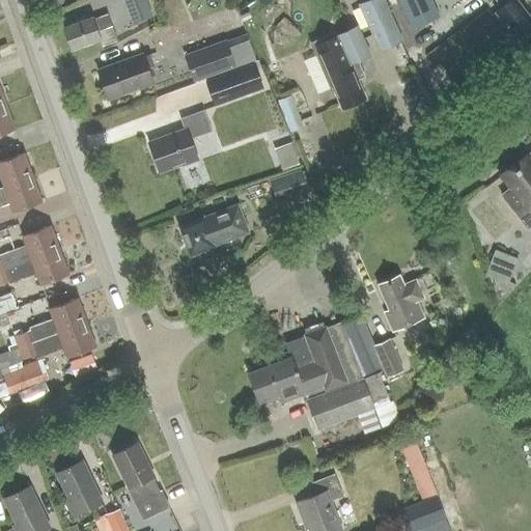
[(400,39),(389,12),(383,0),(364,0),(357,3),(378,50),(400,39)]
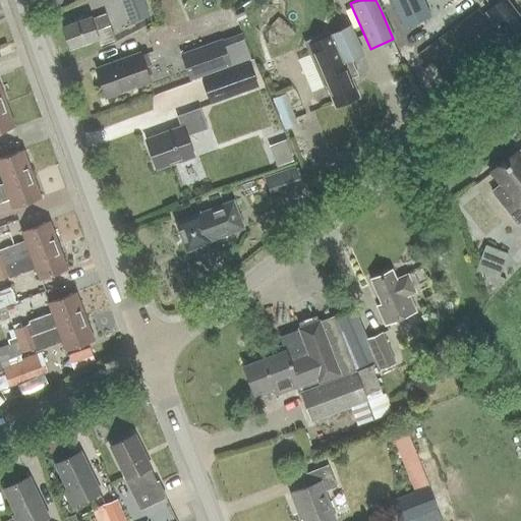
[(389,0),(402,29),(430,16),(422,0),(389,0)]
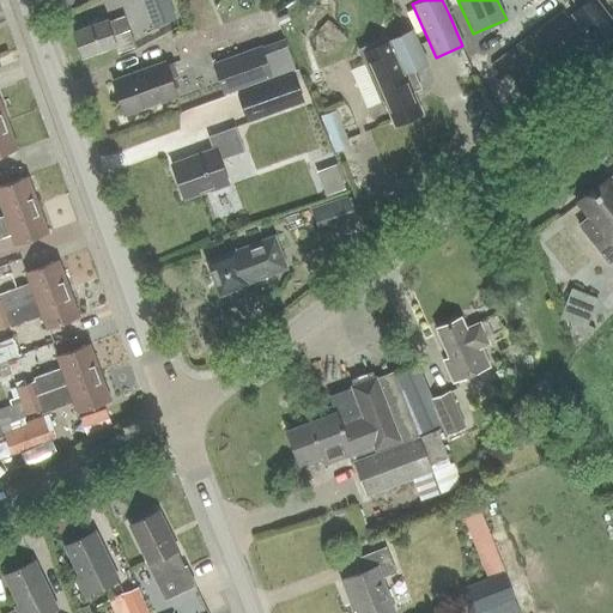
[(571,0),(578,10),(572,14),(595,43),(612,29),(612,22),(595,0),(571,0)]
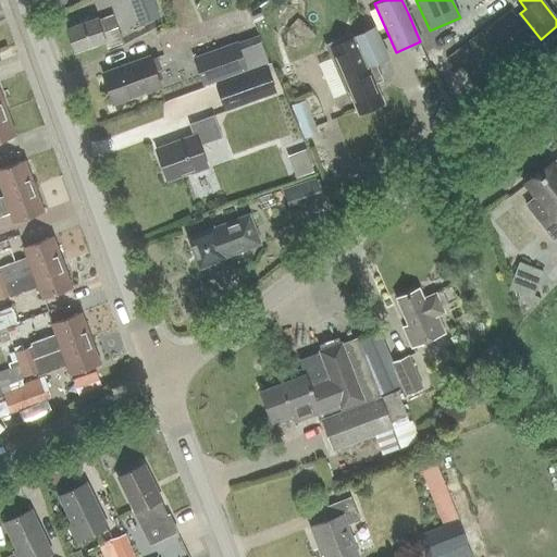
[(115,29),(127,25),(124,16),(116,20),(114,15),(99,21),(98,19),(66,29),(74,52),(102,42),(104,49),(121,44),(115,29)]
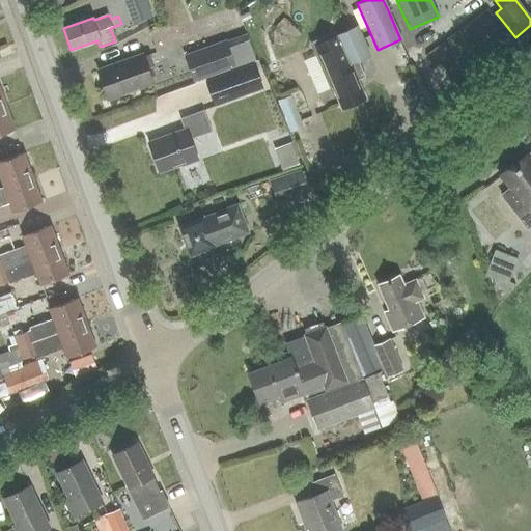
[(369,55),(368,54),(357,27),(334,36),(341,54),(318,65),(327,84),(330,82),(341,109),(365,99),(348,61),(355,58),(356,61),(369,55)]
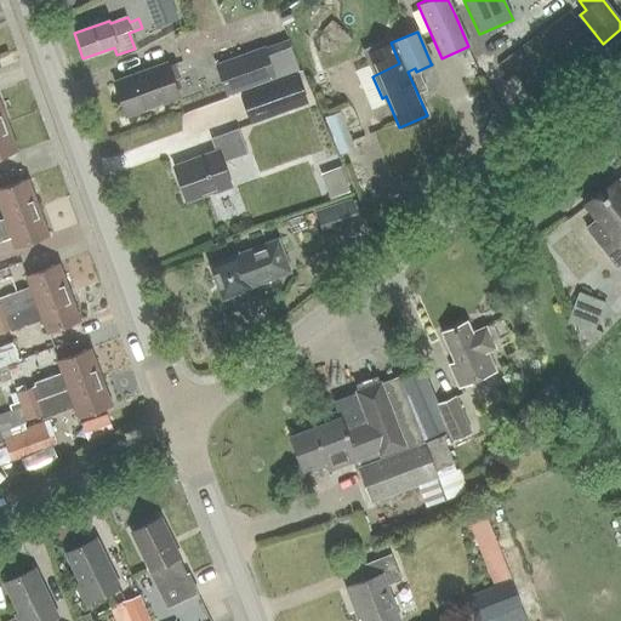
[(289,73),(278,43),(216,64),(227,95),(289,73)]
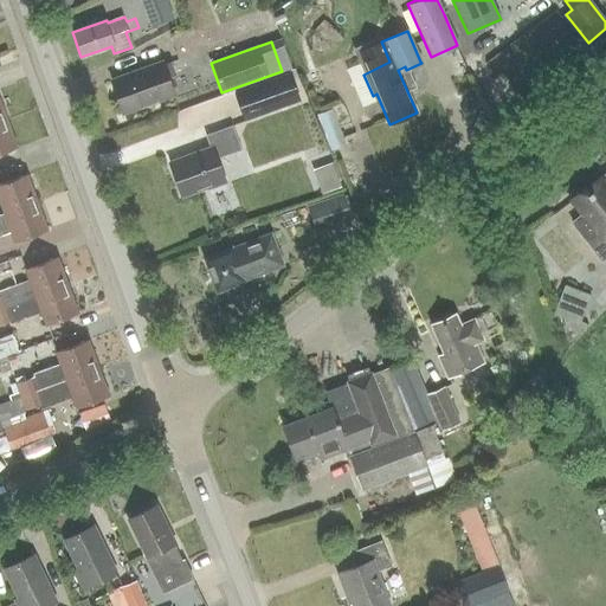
[(162,62),(111,79),(123,114),(174,95),(168,77),(175,75),(171,63),(163,65),(162,62)]
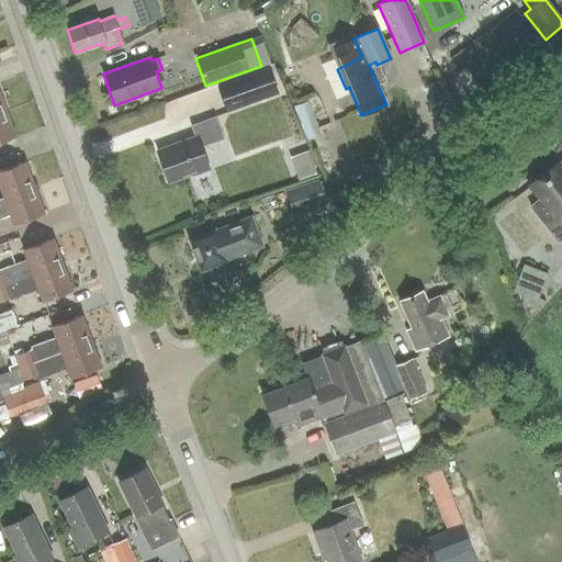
[(278,93),(269,67),(216,86),(225,112),(278,93)]
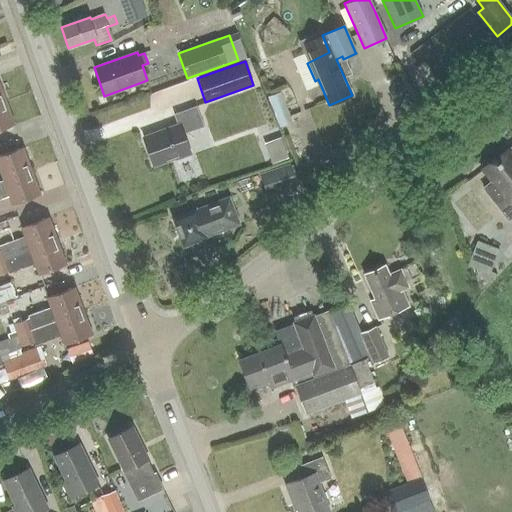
[(292,122),(286,108),(280,92),(266,97),(278,128),(292,122)]
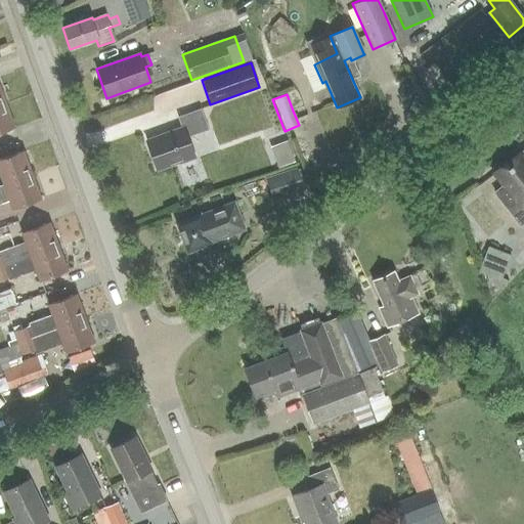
[(0,132),(14,128),(5,103),(0,104),(0,132)]
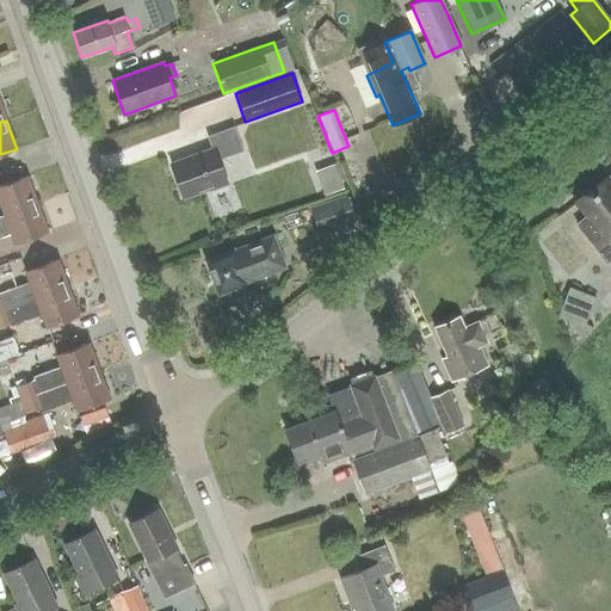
[(316,142),(309,121),(300,123),(307,144),(316,142)]
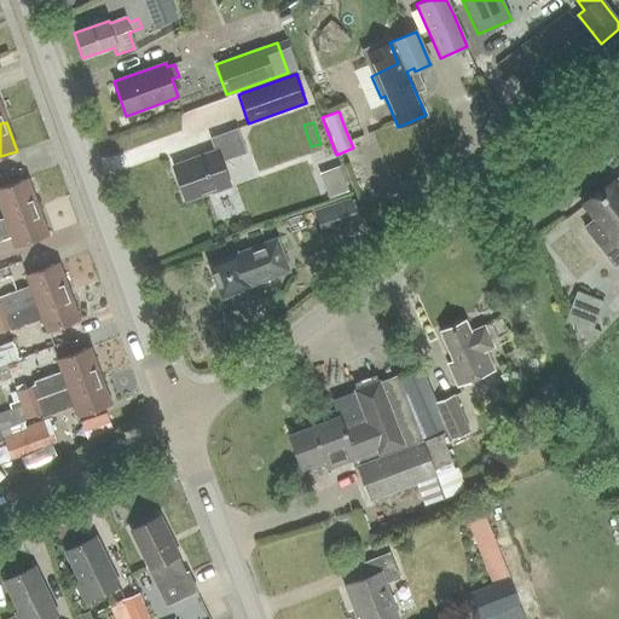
[(246,154),(237,128),(209,138),(214,152),(173,167),(185,200),(209,191),(212,195),(230,187),(221,162),(246,154)]
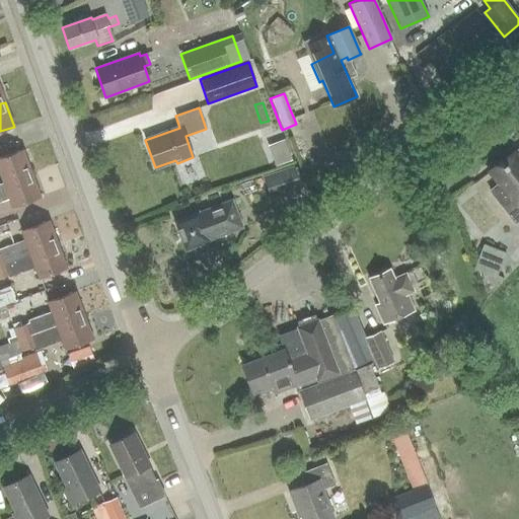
[(0,184),(31,173),(22,149),(0,157),(0,184)]
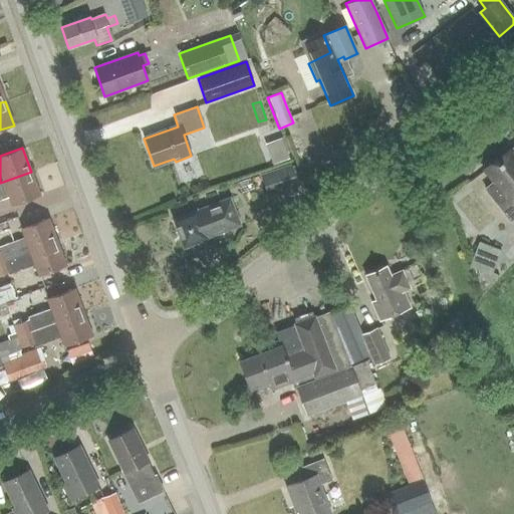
[(513,157),(509,151),(485,169),(495,182),(489,187),(501,202),(507,198),(512,204),(513,202),(513,157)]
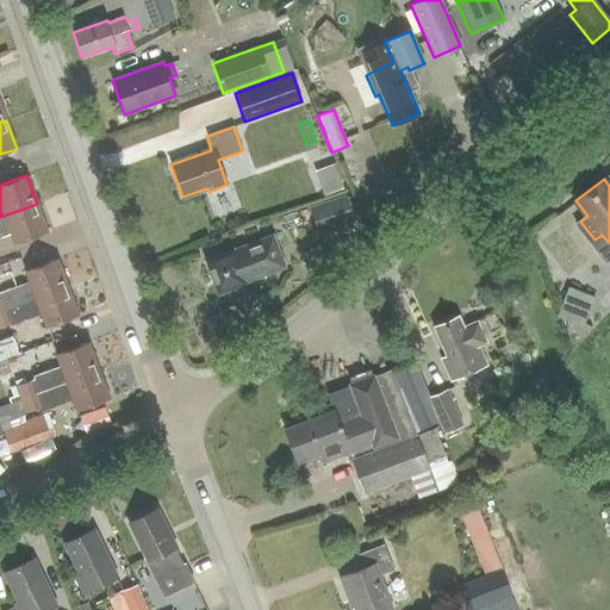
[(355,222),(346,194),(309,207),(318,235),(355,222)]
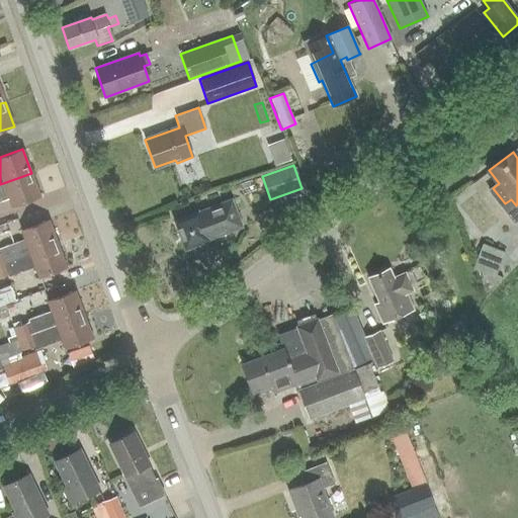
[(40,197),(31,173),(0,184),(0,200),(9,197),(13,207),(40,197)]
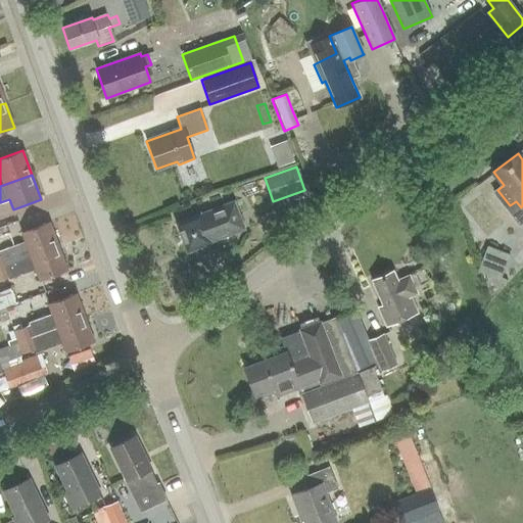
[(253,183),(241,187),(245,198),(257,193),(253,183)]
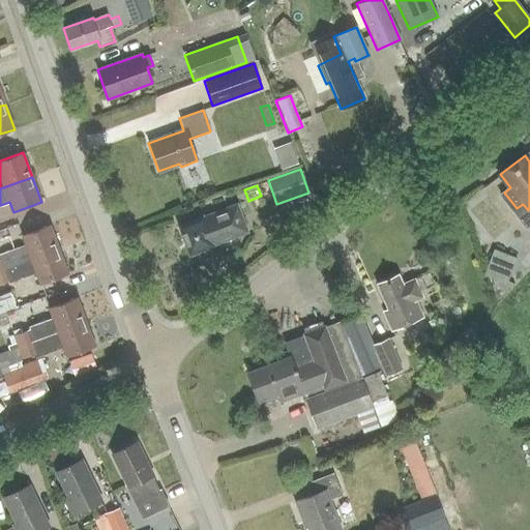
[(247,232),(237,204),(202,216),(189,221),(190,223),(179,227),(181,233),(183,232),(192,254),(213,246),(213,245),(247,232)]
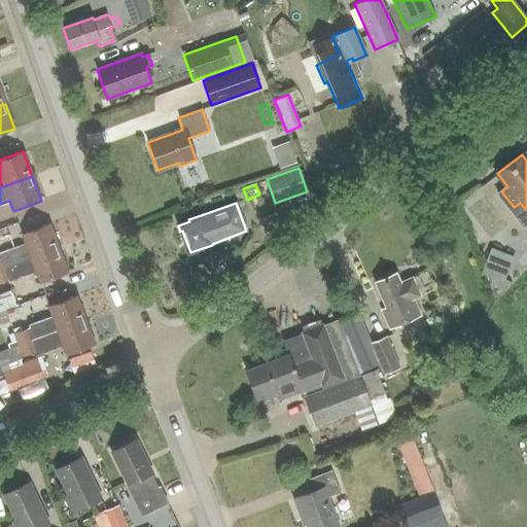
[(0,270),(59,248),(49,223),(22,234),(25,244),(0,253),(0,270)]
